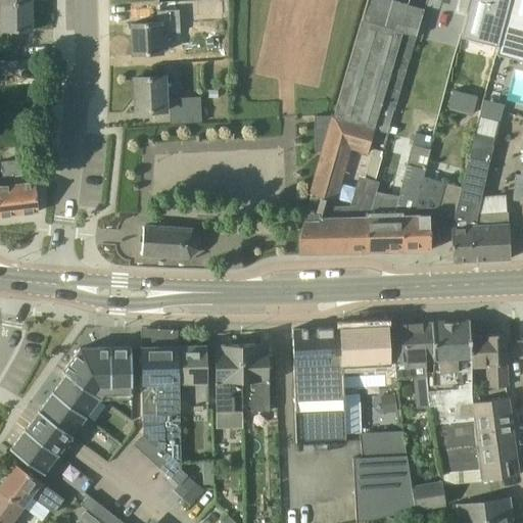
[(391,0),(368,0),(334,115),(333,117),(375,130),(388,133),(417,38),(425,9),(391,0)]
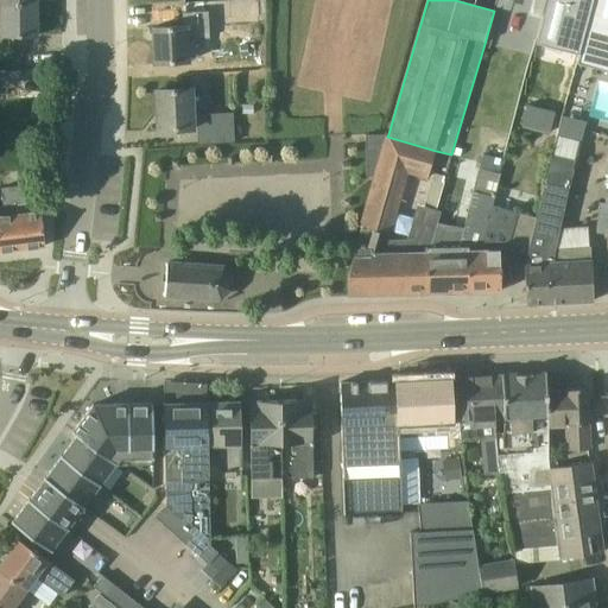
[(549,0),(538,43),(581,54),(594,0),(549,0)]
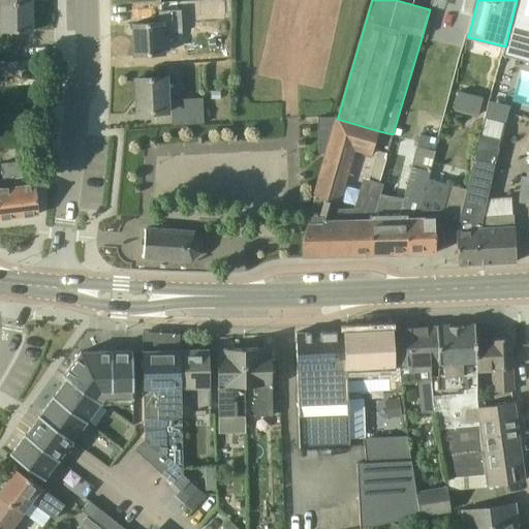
[(528,0),(518,0),(502,59),(528,65),(528,0)]
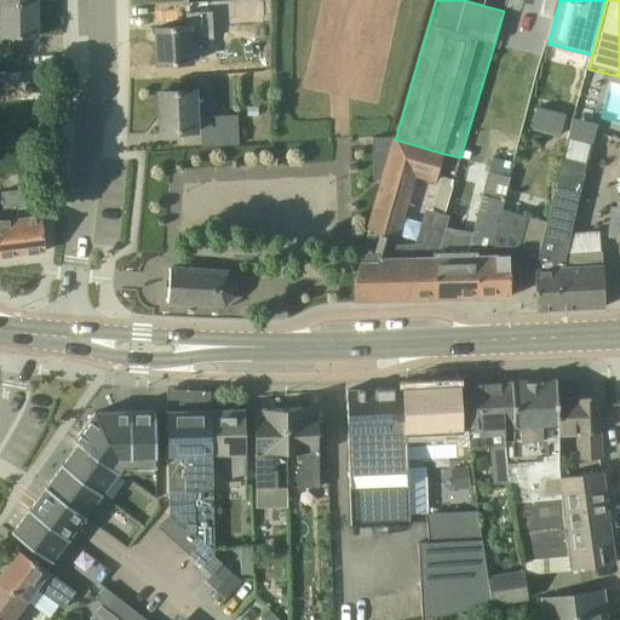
[(39,28),(39,4),(1,5),(0,4),(0,36),(3,38),(39,38),(39,28)]
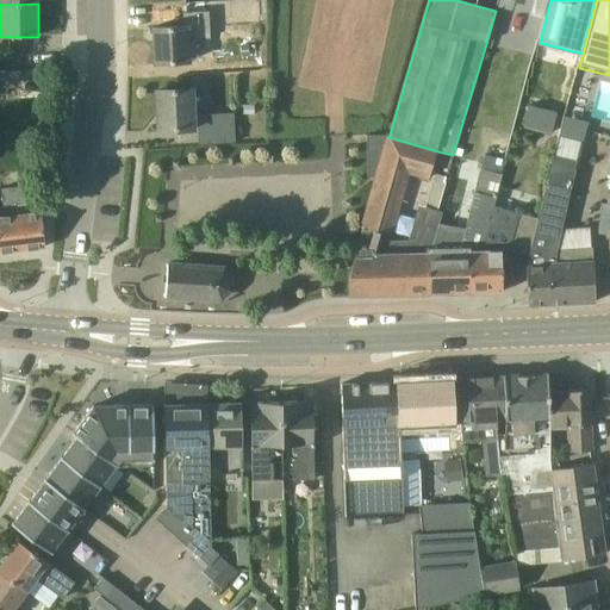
[(211,31),(210,12),(184,13),(185,27),(154,29),(155,64),(191,62),(190,41),(211,39),(211,31)]
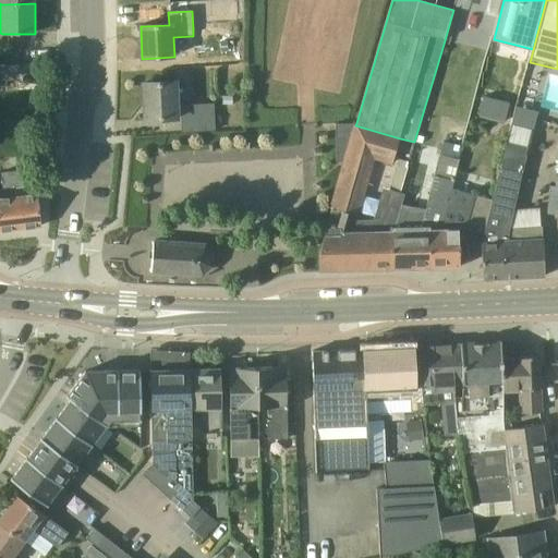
[(190,71),(174,72),(176,82),(177,82),(190,82),(190,71)]
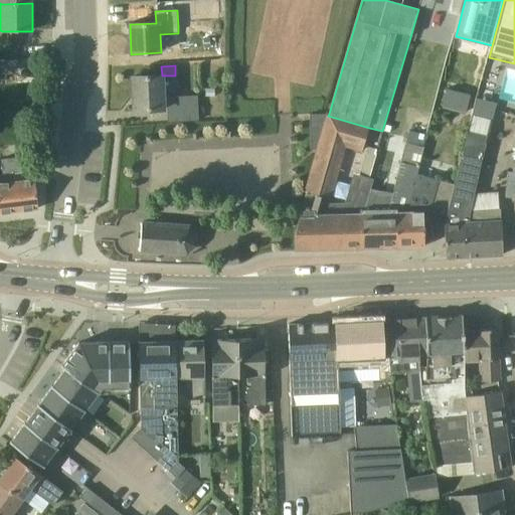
[(514,126),(514,65),(512,65),(504,91),(514,94),(514,119),(513,126),(514,126)]
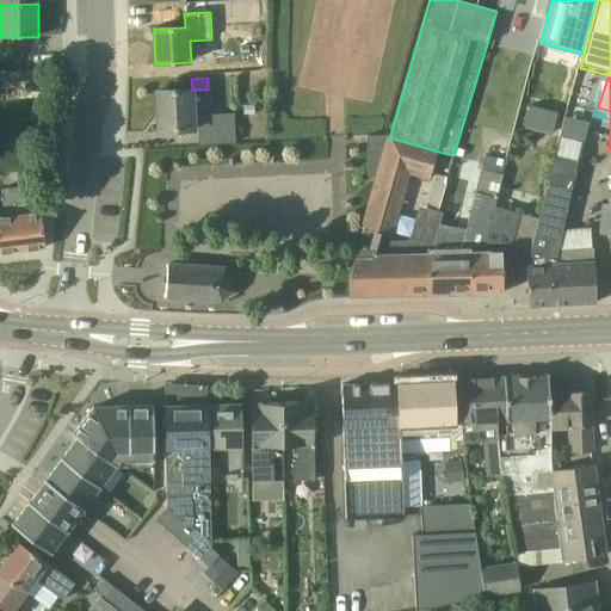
[(195,116),(193,90),(192,90),(158,92),(159,130),(195,129),(195,128),(204,128),(205,144),(236,143),(234,113),(195,116)]
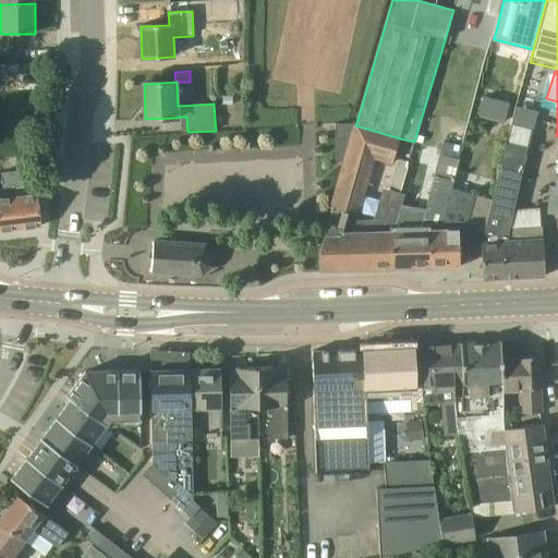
[(508,104),(484,97),(478,116),(504,122),(508,104)]
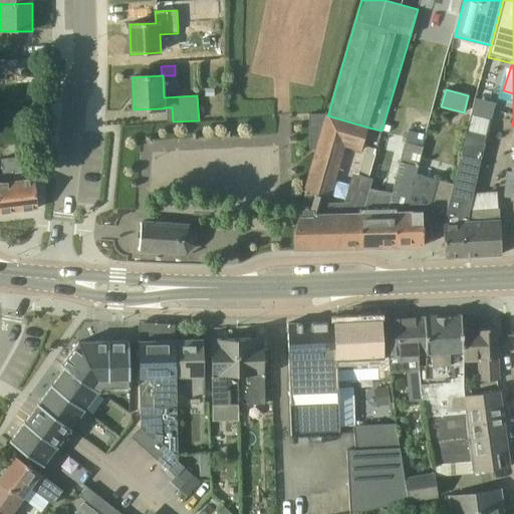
[(318,149),(327,115),(328,113),(309,114),(310,149),(318,149)]
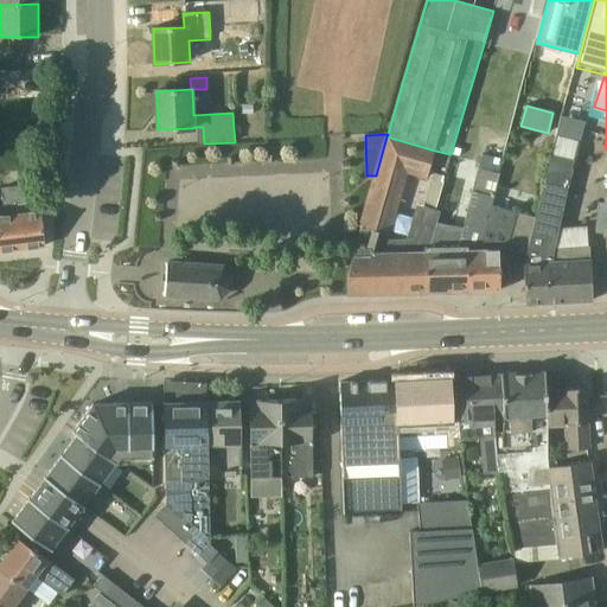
[(347,295),(375,294),(401,294),(400,241),(376,241),(378,231),(389,235),(407,172),(427,178),(435,151),(387,136),(376,176),(347,276),(347,295)]
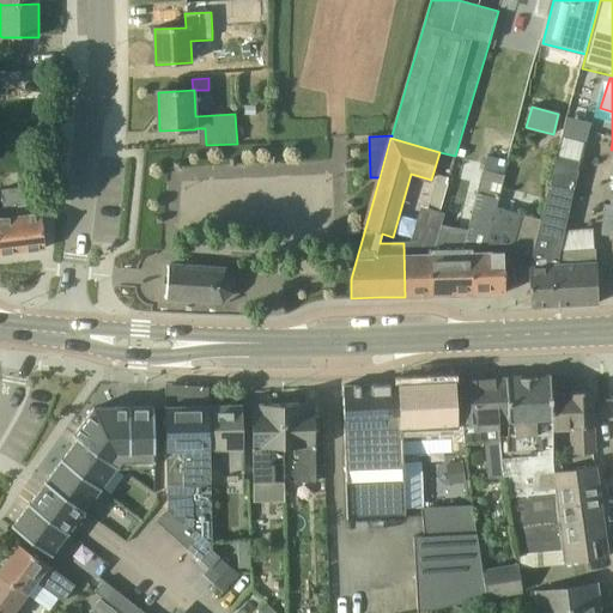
[(532,307),(553,305),(551,254),(562,254),(560,250),(574,193),(578,171),(556,165),(542,220),(532,258),(529,268),(532,307)]
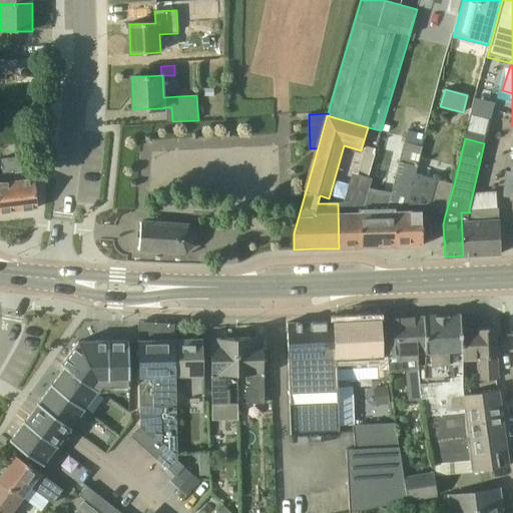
[(359,209),(361,247),(398,246),(397,209),(407,210),(417,174),(416,173),(423,146),(405,142),(388,208),(363,209),(359,209)]
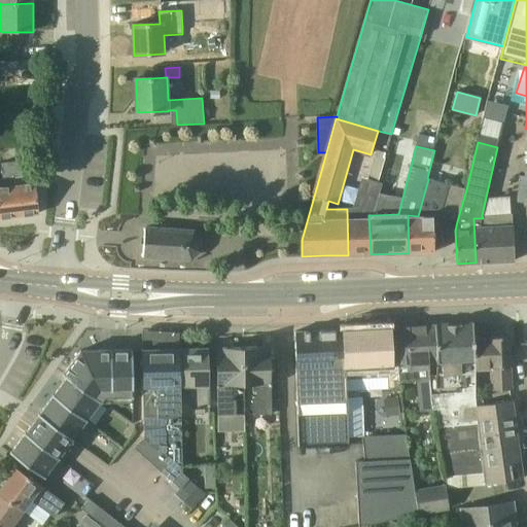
[(3,177),(22,175),(20,162),(1,164),(3,177)]
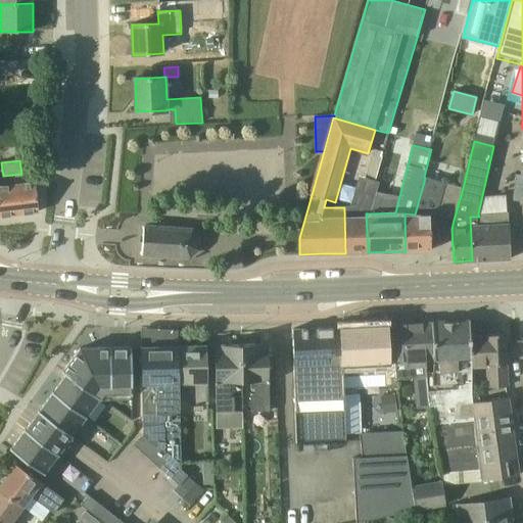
[(522,173),(522,176),(517,175),(513,199),(522,200),(522,173)]
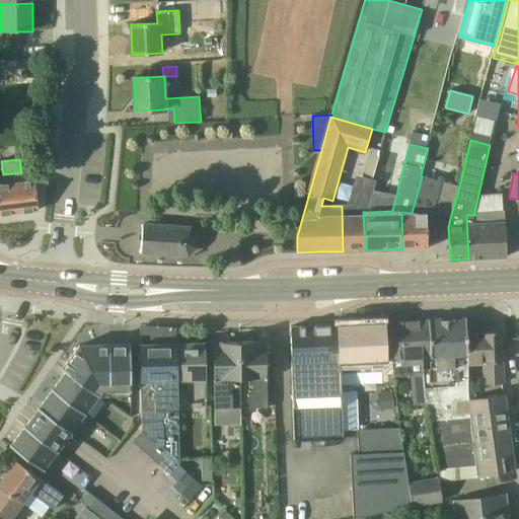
[(401,212),(402,249),(428,248),(427,214),(433,214),(450,218),(459,187),(422,176),(412,213),(401,212)]
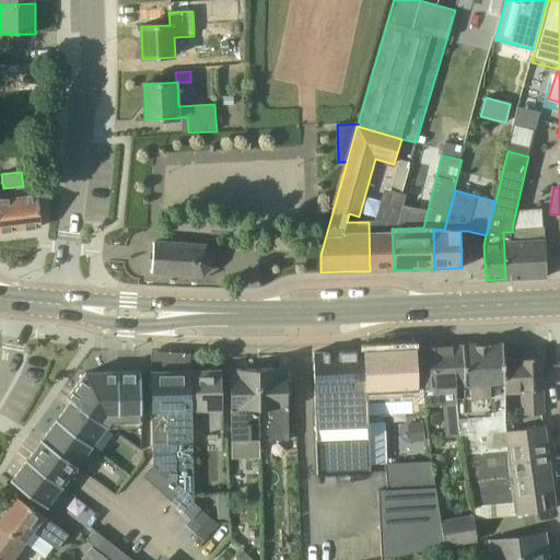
[(369,222),(370,271),(394,270),(392,229),(396,229),(406,196),(393,191),(384,221),(369,222)]
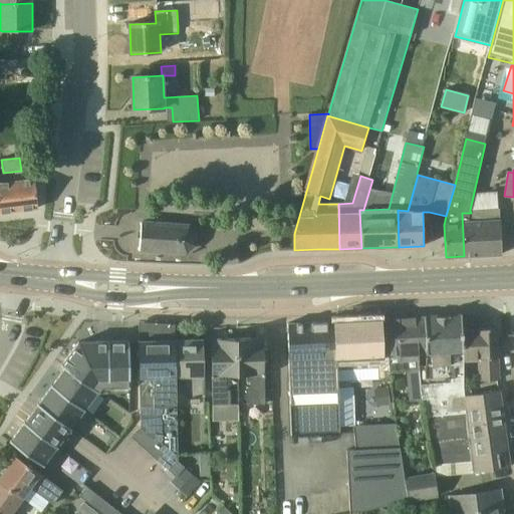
[(35,180),(0,184),(0,213),(38,209),(35,180)]
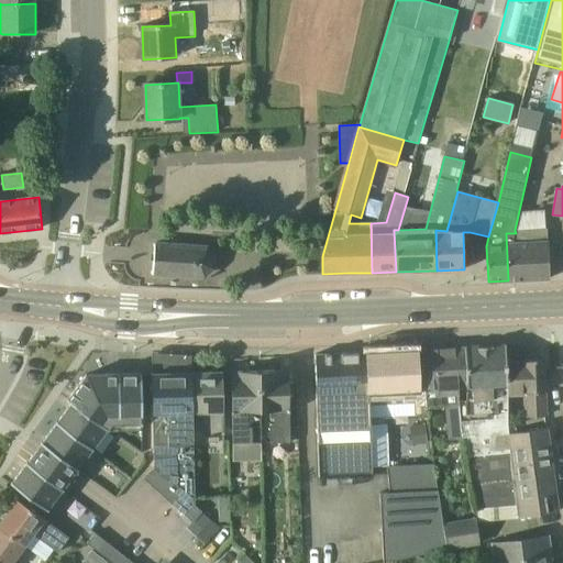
[(506,233),(508,280),(550,278),(548,229),(515,230),(516,233),(506,233)]
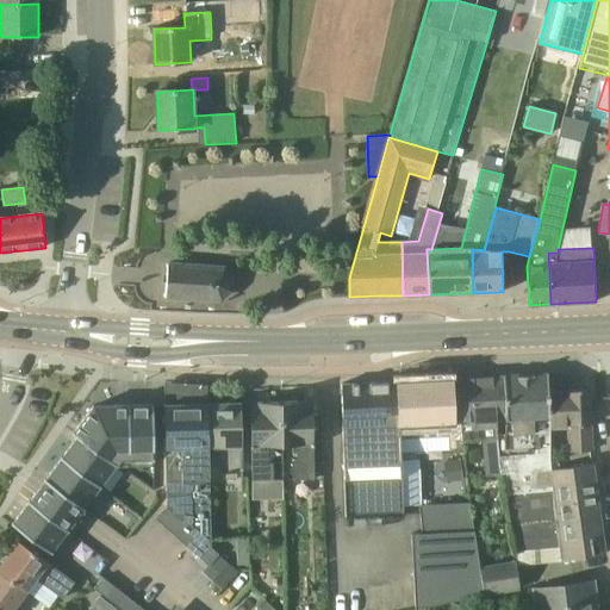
[(224,268),(168,263),(168,265),(165,297),(166,297),(222,300),(224,299),(231,292),(232,290),(232,280),(232,278),(226,269),(224,268)]
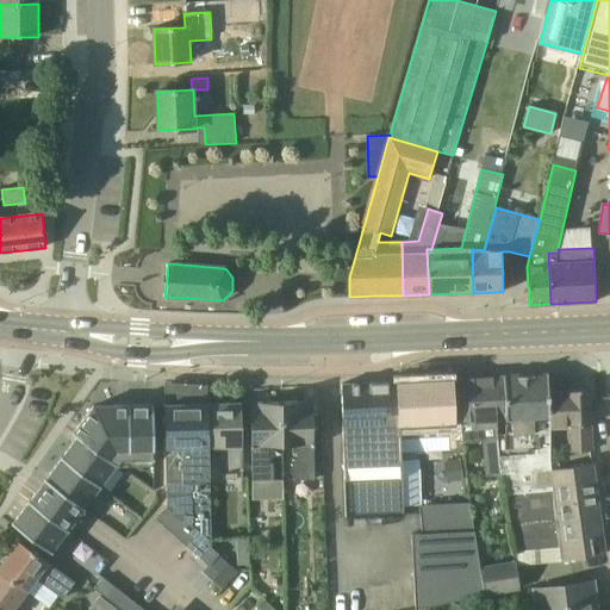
[(548,417),(549,392),(549,374),(504,377),(506,419),(508,433),(548,430),(548,427),(548,417)]
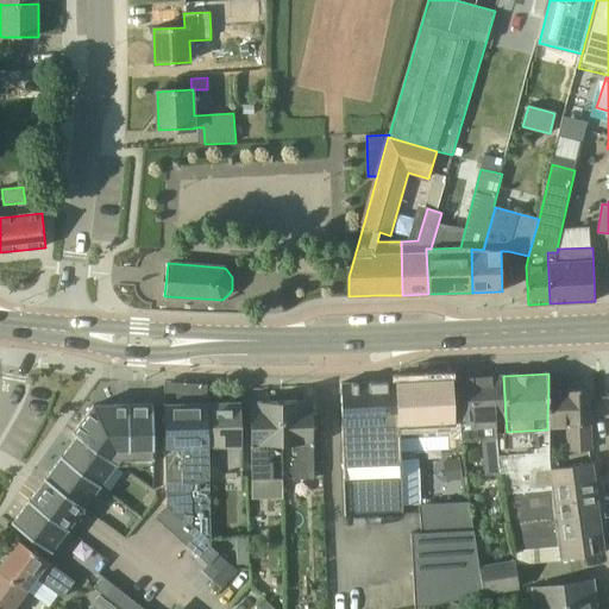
[(456,420),(462,421),(498,420),(496,376),(453,378),(456,420)]
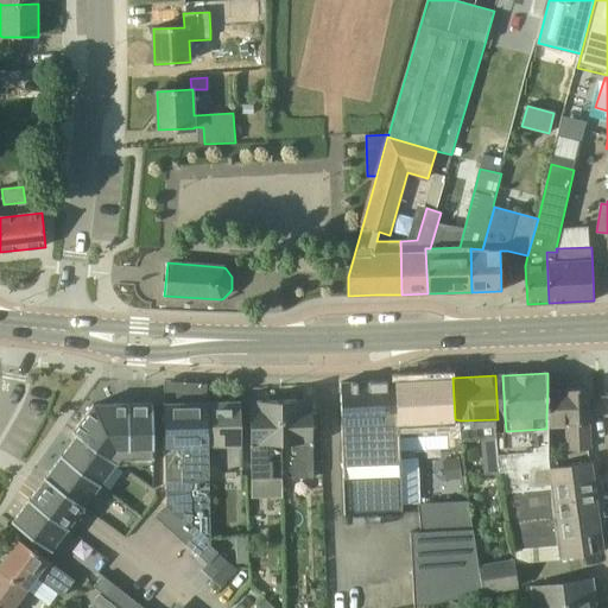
[(462,448),(461,420),(455,419),(453,378),(398,380),(400,453),(462,448)]
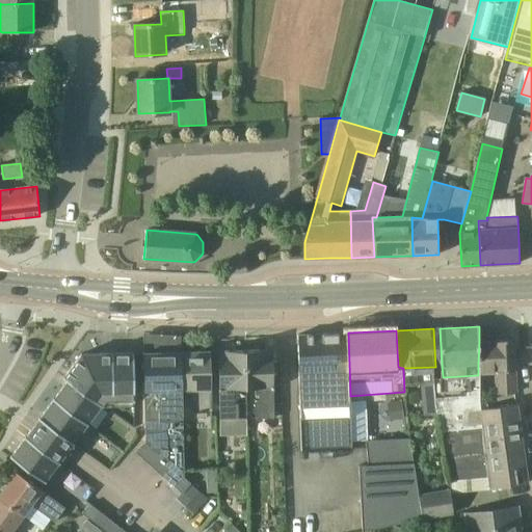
[(352,450),(350,396),(348,333),(298,336),(302,452),(323,451),(323,460),(337,459),(336,451),(352,450)]
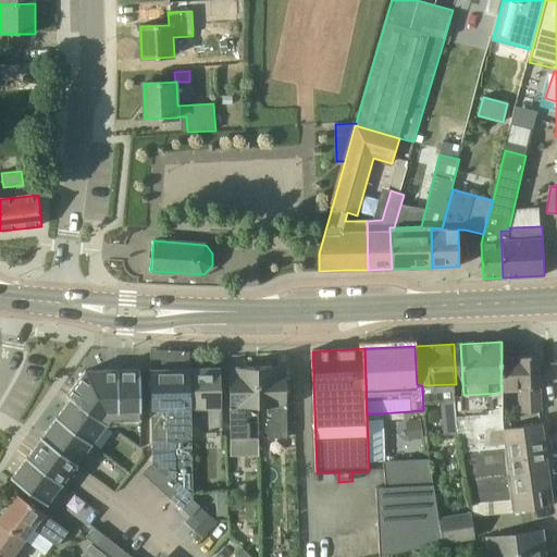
[(502,358),(500,381),(500,390),(517,388),(518,413),(540,412),(539,388),(540,388),(537,356),(519,357),(519,358),(502,358)]
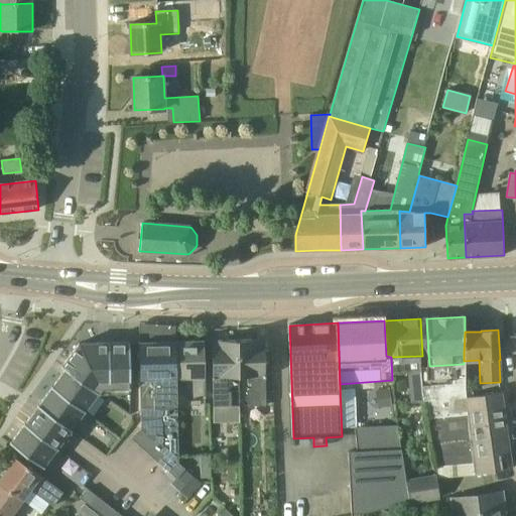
[(239,341),(240,376),(252,376),(252,391),(249,391),(249,406),(267,405),(265,341),(258,341),(258,340),(239,341)]
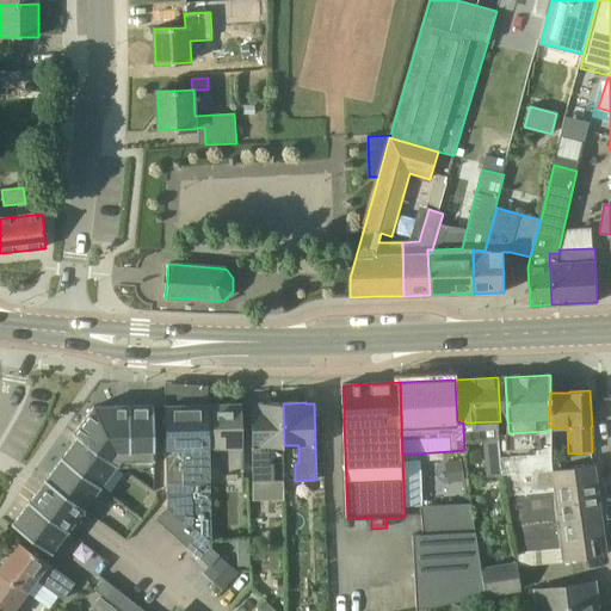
[(270,446),(284,445),(283,403),(260,403),(260,405),(252,406),(254,482),(276,481),(275,464),(270,464),(270,446)]
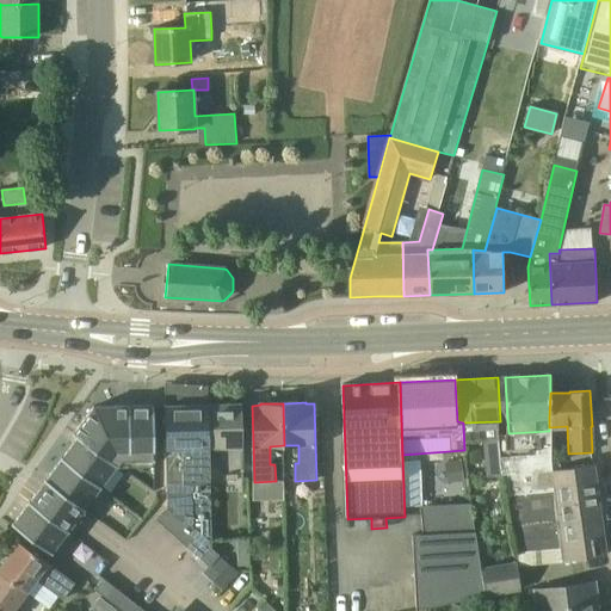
[(128,406),(113,406),(94,407),(75,433),(74,432),(74,433),(118,466),(117,464),(122,460),(129,460),(129,461),(131,461),(131,460),(153,458),(153,460),(155,460),(154,405),(152,405),(152,406),(130,406),(130,405),(129,405),(128,405),(128,406)]
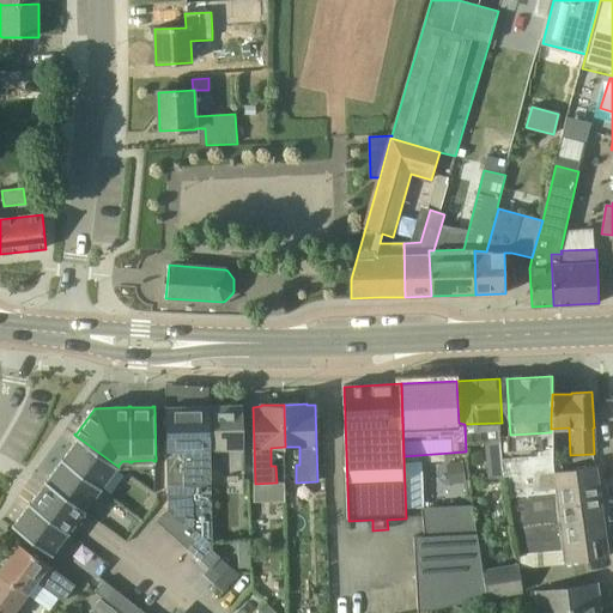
[(210,406),(178,407),(165,406),(169,509),(167,510),(178,520),(189,530),(200,540),(212,550),(210,406)]
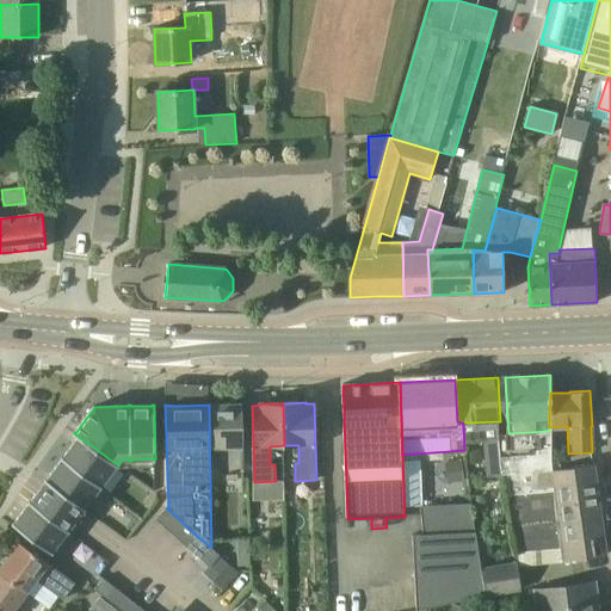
[(209,405),(209,448),(224,446),(224,473),(244,471),(242,405),(209,405)]
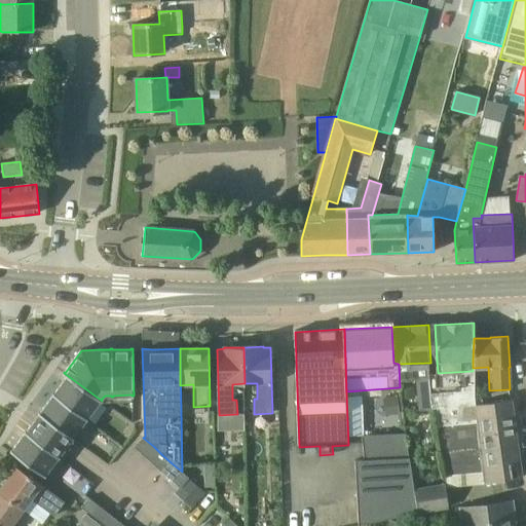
[(445,478),(480,473),(475,406),(473,371),(438,373),(428,374),(435,422),(445,478)]
